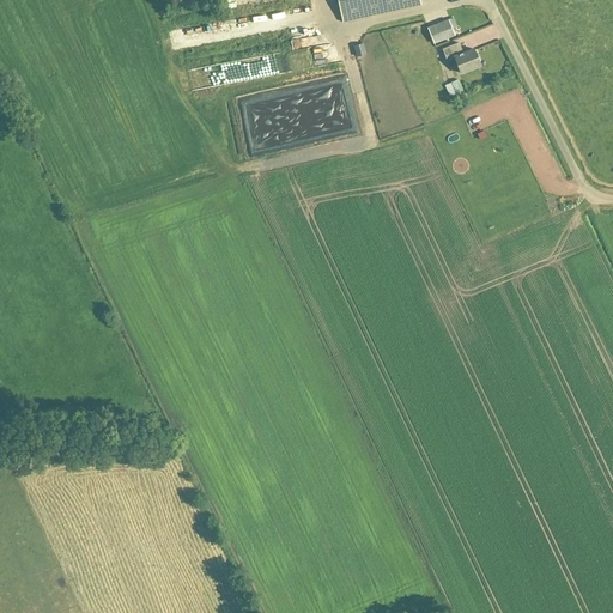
[(338,0),(344,23),(420,5),(419,0),(338,0)]
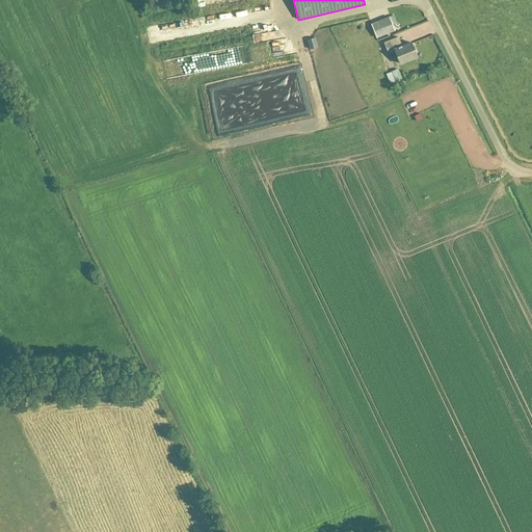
[(389,17),(371,24),(376,38),(395,31),(389,17)]
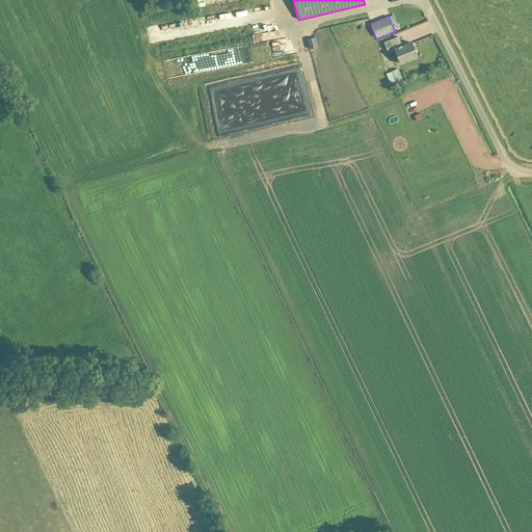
[(394,50),(399,64),(417,58),(410,43),(401,47),(398,37),(383,43),(388,53),(394,50)]
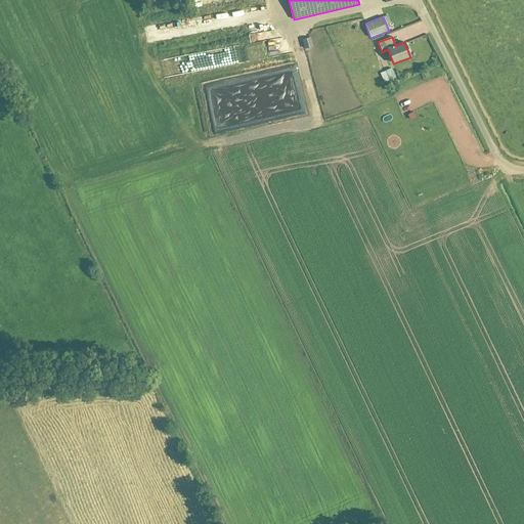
[(310,38),(302,40),(304,49),(312,47),(310,38)]
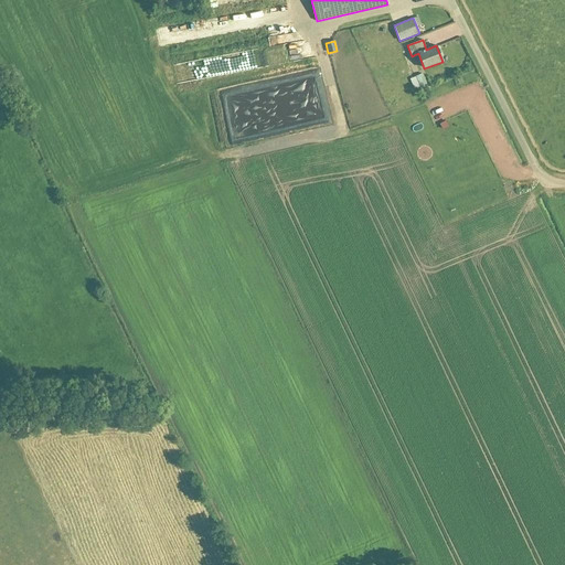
[(286,44),(243,53),(246,67),(289,60),(286,44)]
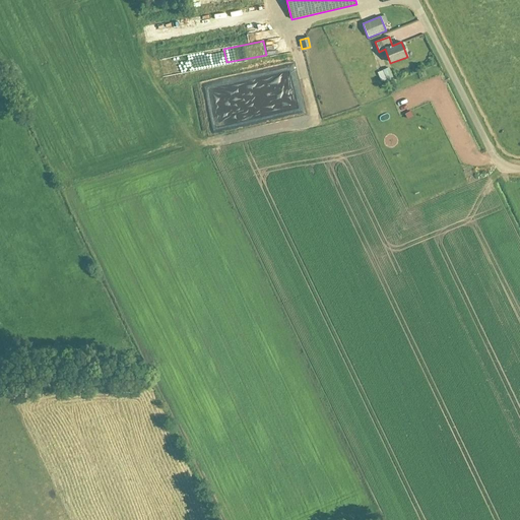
[(388,68),(381,71),(385,80),(392,77),(388,68)]
